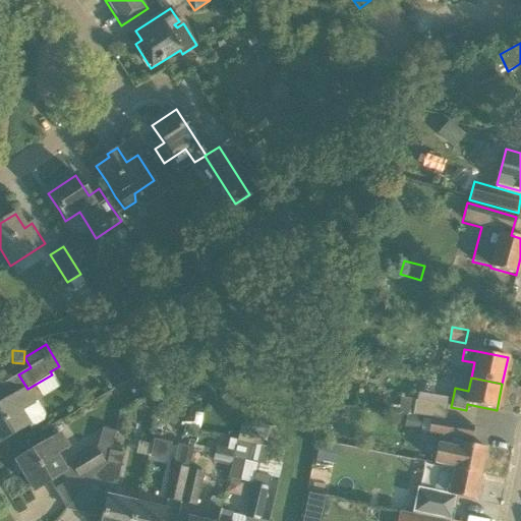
[(0,442),(27,425),(19,412),(33,404),(23,390),(0,404),(0,442)]
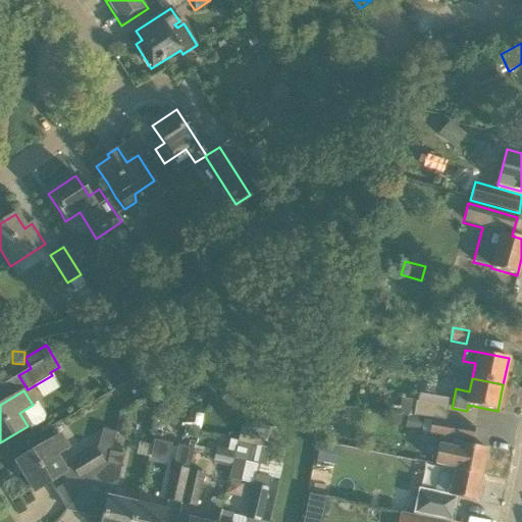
[(445,421),(448,406),(447,406),(448,399),(418,394),(417,401),(401,398),(399,414),(445,421)]
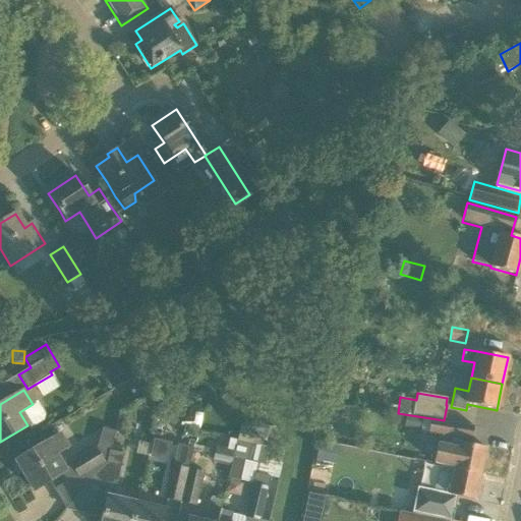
[(439,466),(480,475),(486,449),(467,445),(468,441),(471,441),(473,426),(453,423),(430,419),(428,433),(442,437),(441,444),(438,443),(433,463),(440,464),(439,466)]
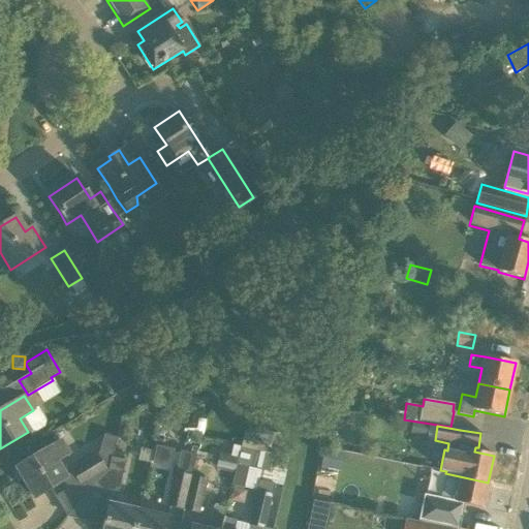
[(242,441),(241,447),(279,457),(280,450),(270,448),(274,434),(253,429),(250,443),(242,441)]
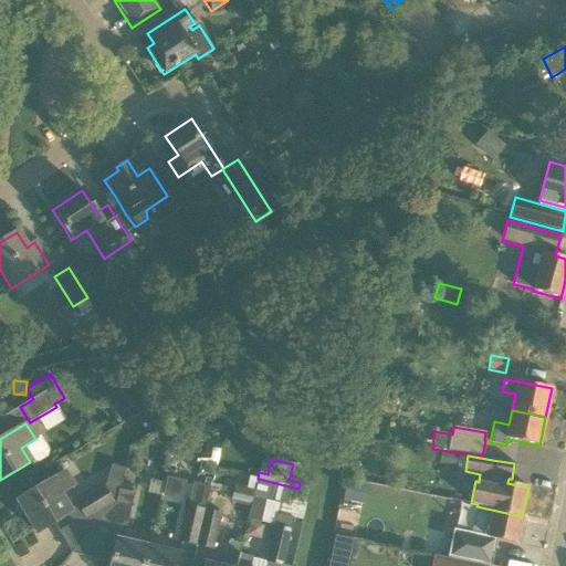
[(37,533),(55,522),(71,513),(60,494),(73,486),(64,473),(18,501),(37,533)]
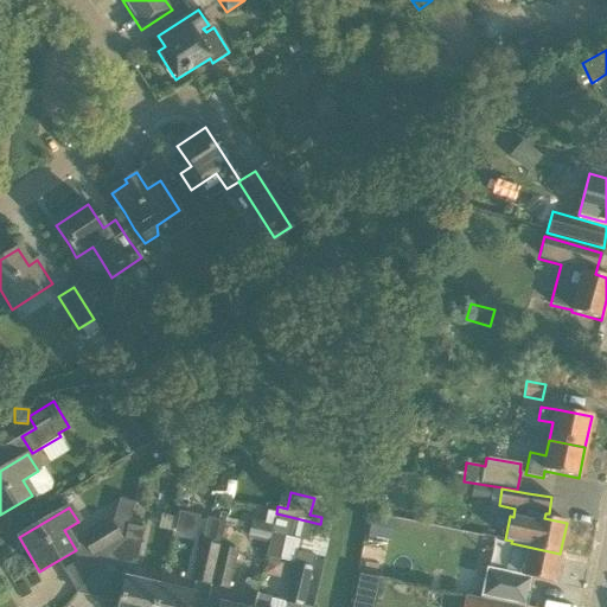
[(176,510),(171,529),(191,535),(197,516),(176,510)]
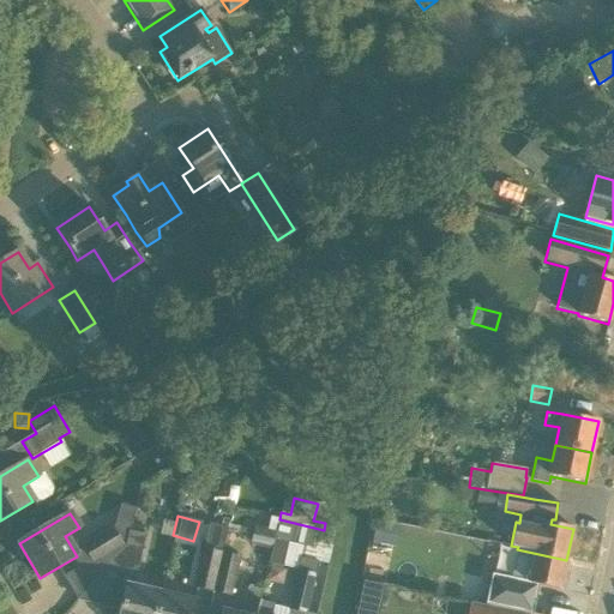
[(212,593),(222,553),(226,535),(227,535),(227,533),(209,529),(204,549),(203,549),(194,588),(212,593)]
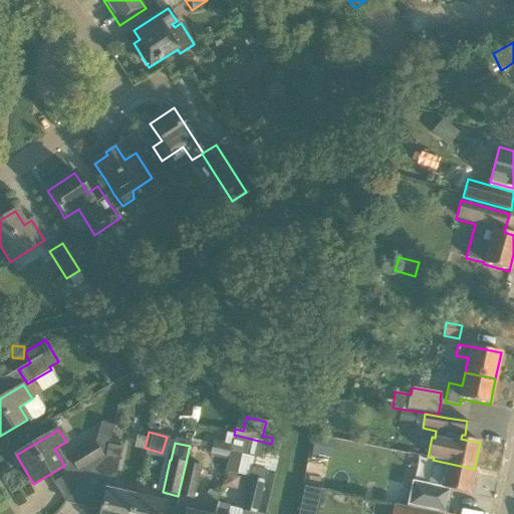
[(101,457),(93,444),(69,458),(77,472),(101,457)]
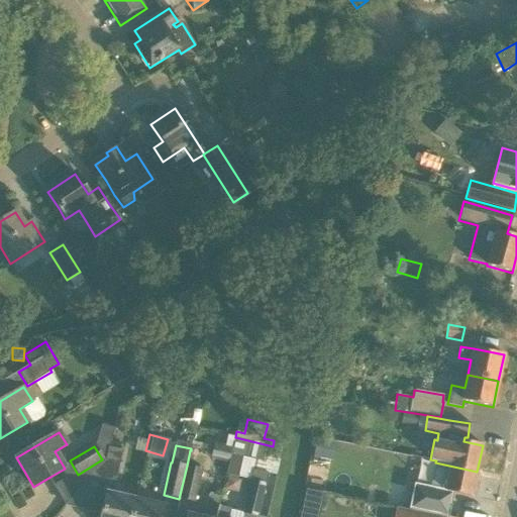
[(105,460),(89,476),(89,477),(111,482),(115,482),(122,451),(120,450),(108,447),(105,460)]
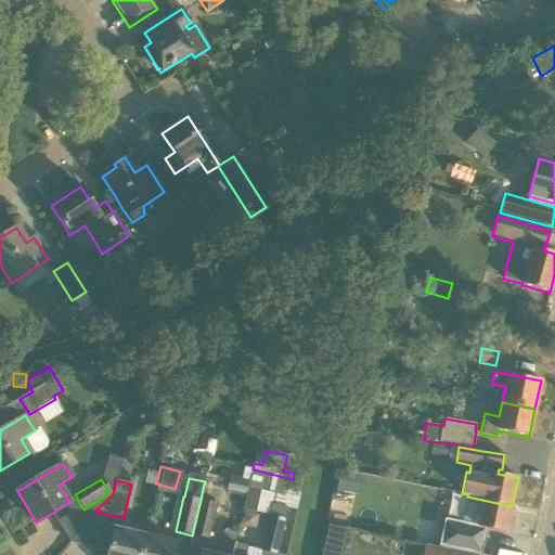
[(281,497),(278,511),(270,508),(269,516),(260,551),(276,554),(285,519),(291,499),(281,497)]
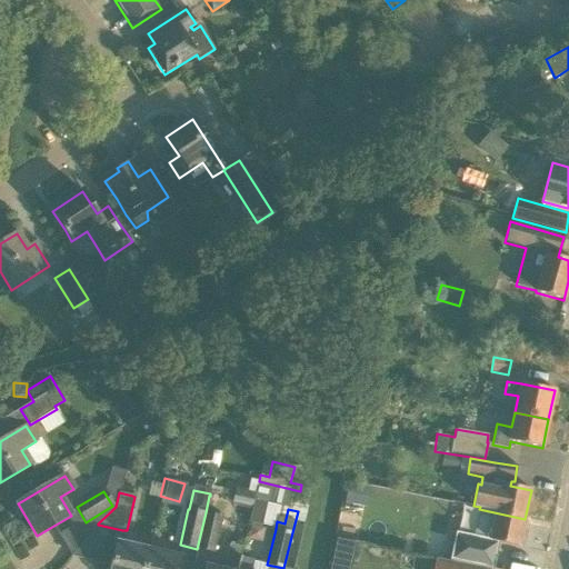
[(519,547),(525,519),(479,509),(473,536),(473,537),(489,540),(497,542),(499,543),(519,547)]
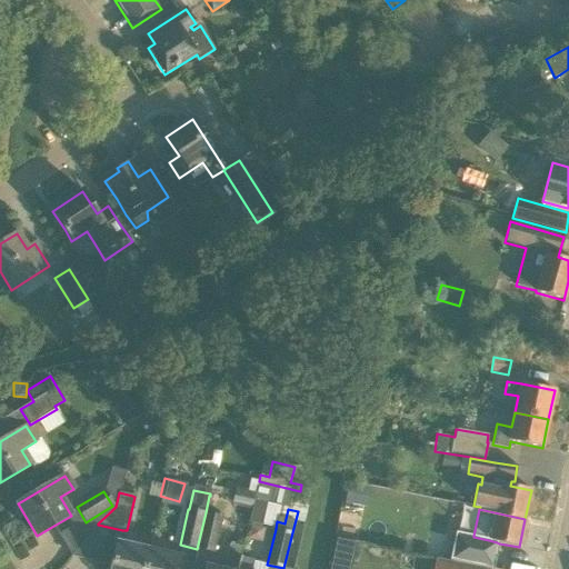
[(197,549),(215,552),(222,516),(206,512),(197,549)]
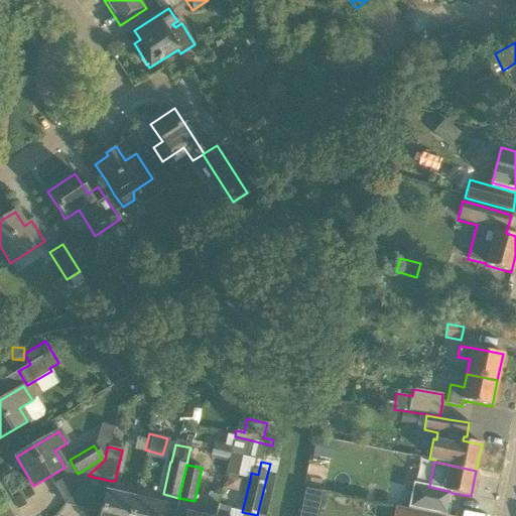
[(413,482),(407,508),(440,515),(444,515),(446,515),(453,493),(450,492),(443,490),(429,488),(429,487),(429,486),(413,482)]
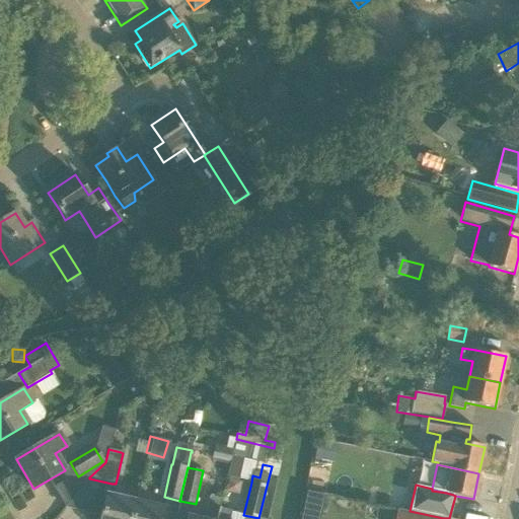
[(307,493),(302,517),(311,518),(319,518),(324,496),(307,493)]
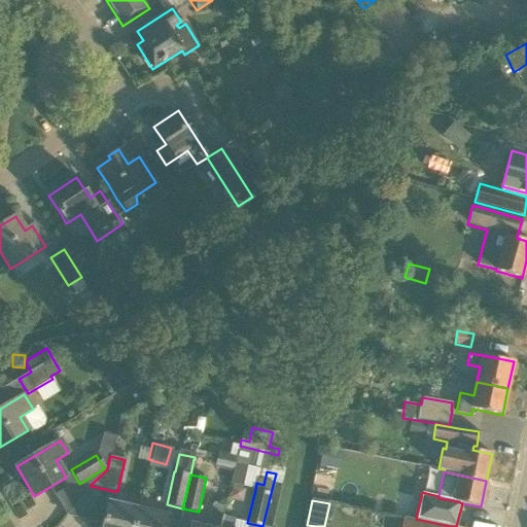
[(130,526),(135,508),(111,502),(108,502),(104,524),(102,526),(130,526)]
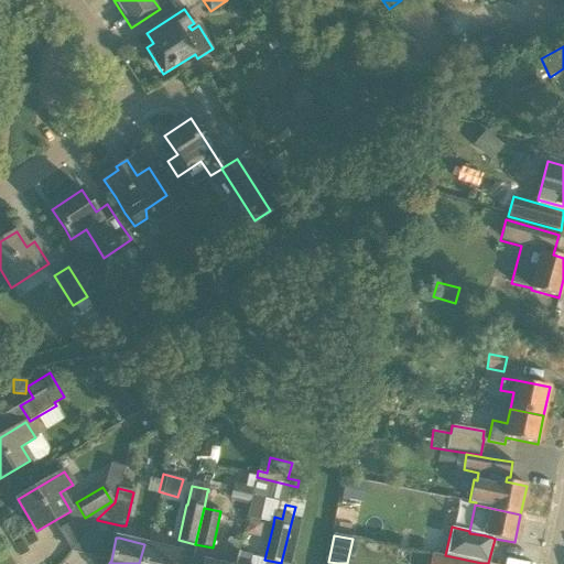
[(235,563),(238,553),(241,542),(227,539),(225,550),(220,563),(212,563),(205,562),(204,563),(235,563)]
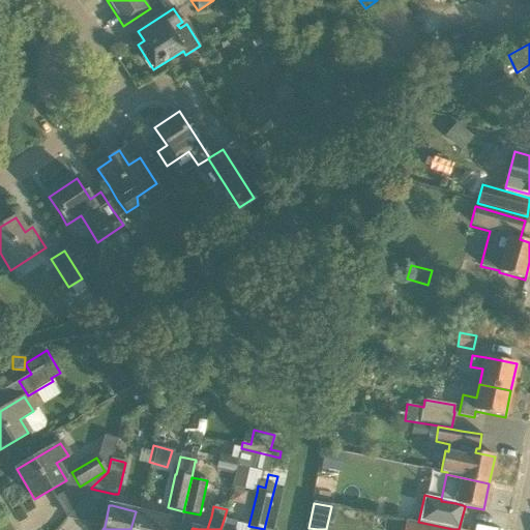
[(130,529),(165,529),(169,519),(136,511),(130,529)]
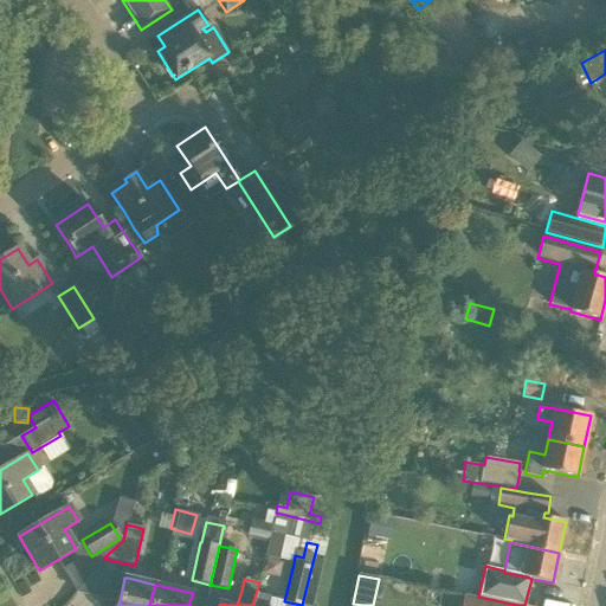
[(268,605),(270,598),(256,594),(252,605),(268,605)]
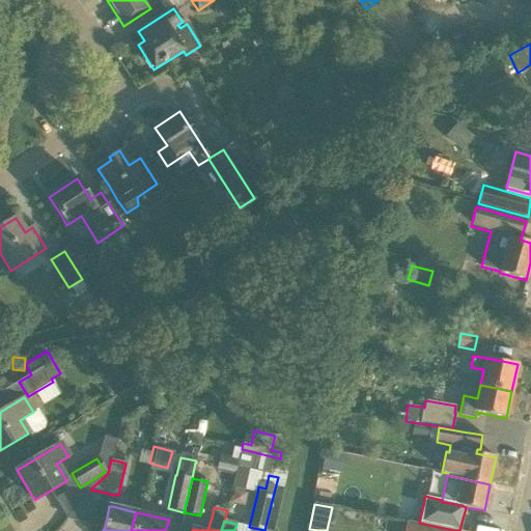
[(452,530),(453,530),(419,523),(407,521),(403,530),(452,530)]
